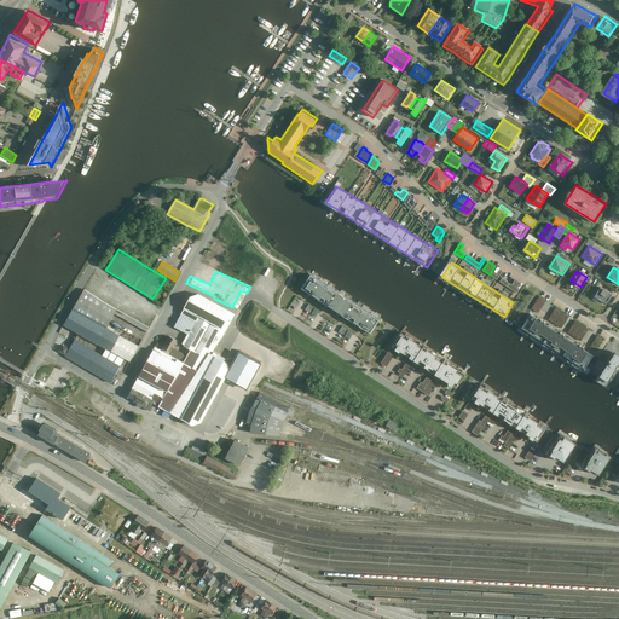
[(380,319),(310,275),(300,290),(307,294),(308,295),(327,307),(343,318),(362,330),(369,335),(380,319)]
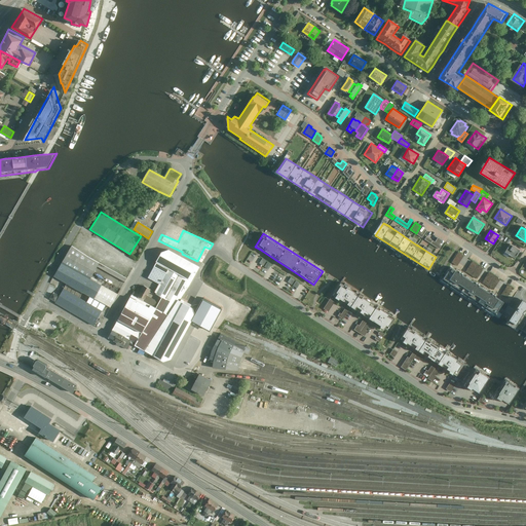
[(71,247),(80,253),(88,240),(79,234),(71,247)]
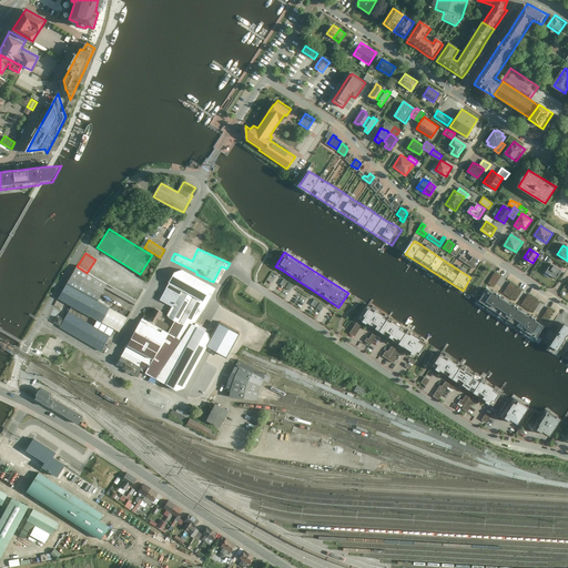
[(468,261),(466,260),(465,262),(474,269),(476,265),(474,264),(477,259),(472,256),(468,261)]
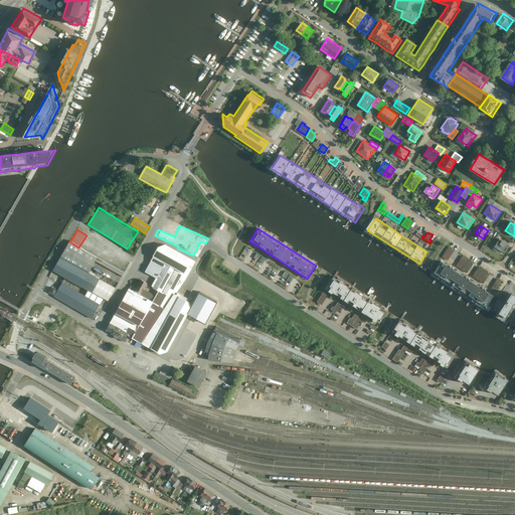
[(89,246),(99,251),(103,243),(93,238),(89,246)]
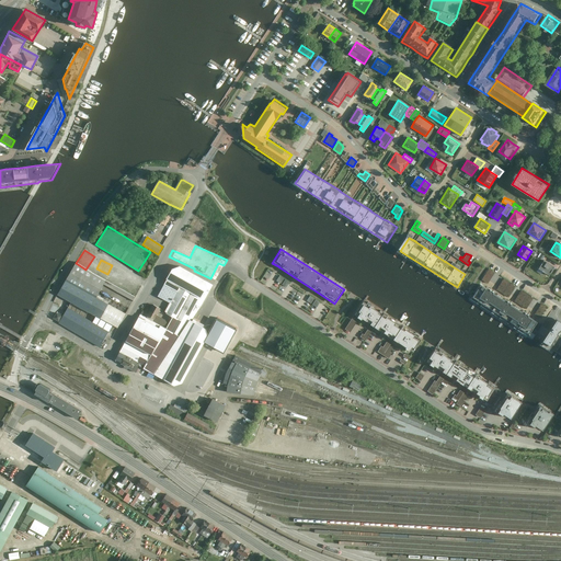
[(556,267),(545,261),(539,270),(550,276),(556,267)]
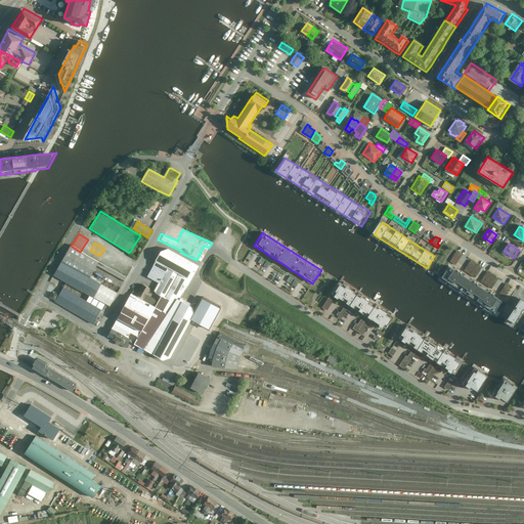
[(80,252),(70,246),(53,274),(66,282),(104,304),(110,307),(117,294),(89,277),(98,262),(80,252)]
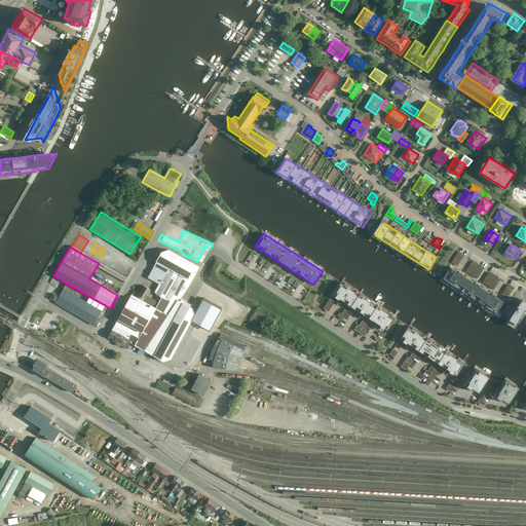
[(154,307),(137,298),(132,295),(112,331),(137,344),(135,346),(146,352),(180,301),(189,287),(186,285),(188,280),(190,282),(195,272),(194,264),(170,251),(161,253),(154,266),(148,277),(158,284),(153,294),(161,298),(156,308),(154,307)]
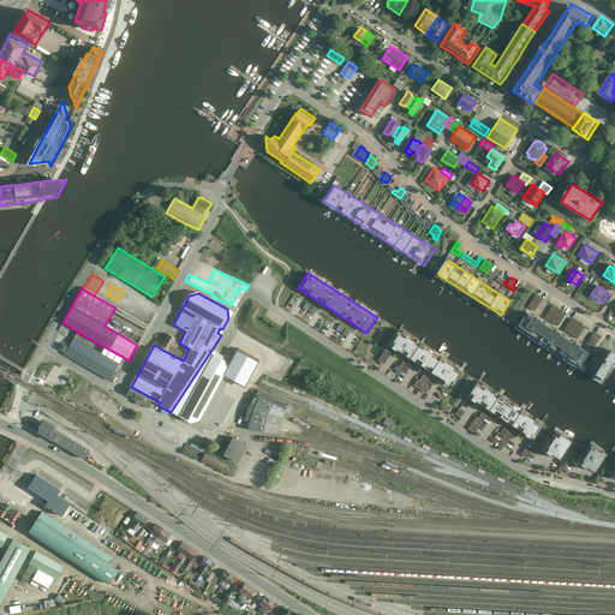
[(542,298),(536,294),(529,306),(535,310),(542,298)]
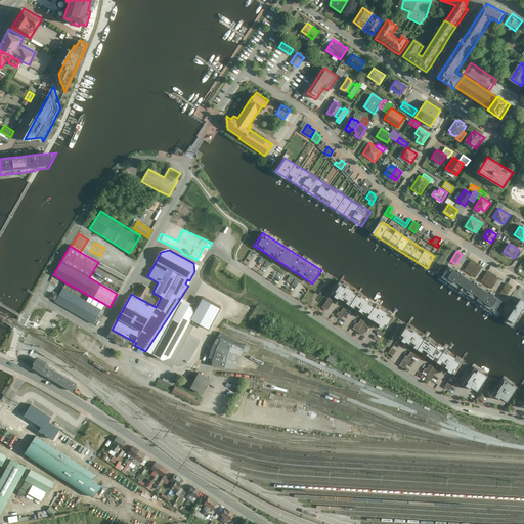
[(465,270),(470,273),(476,264),(471,260),(465,270)]
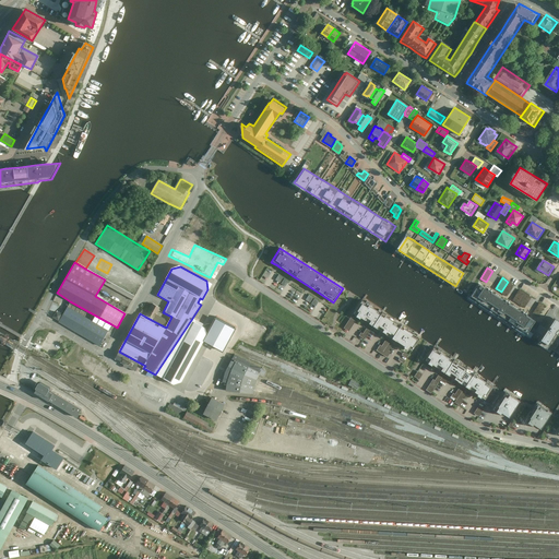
[(533,319),(476,282),(468,295),(525,332),(533,319)]
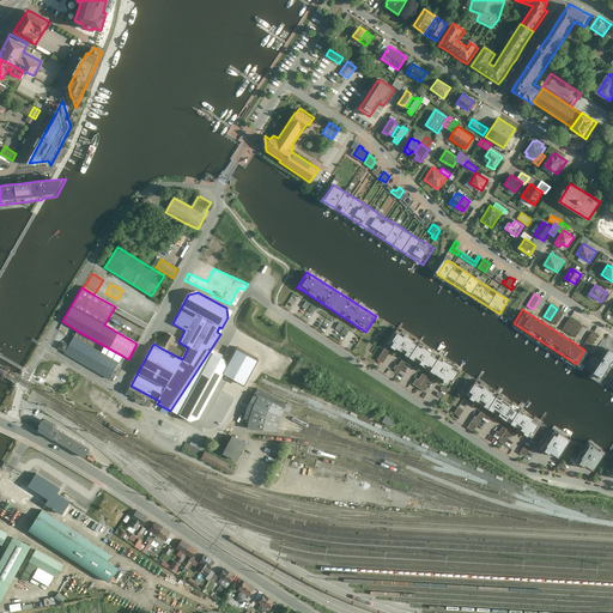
[(563,313),(557,309),(550,320),(556,323),(563,313)]
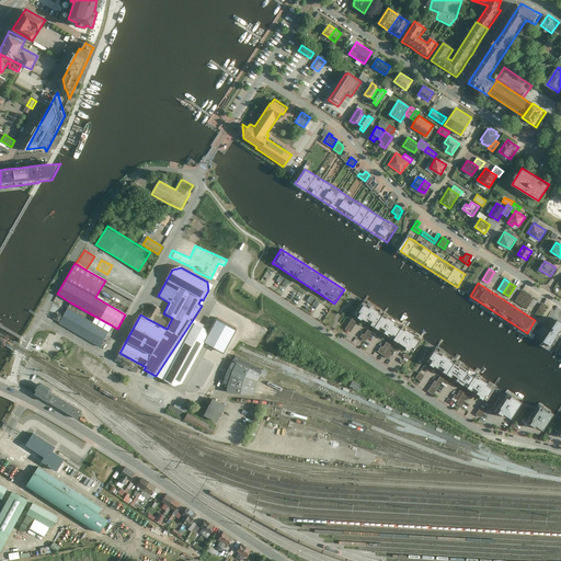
[(521,305),(528,294),(522,290),(515,301),(521,305)]
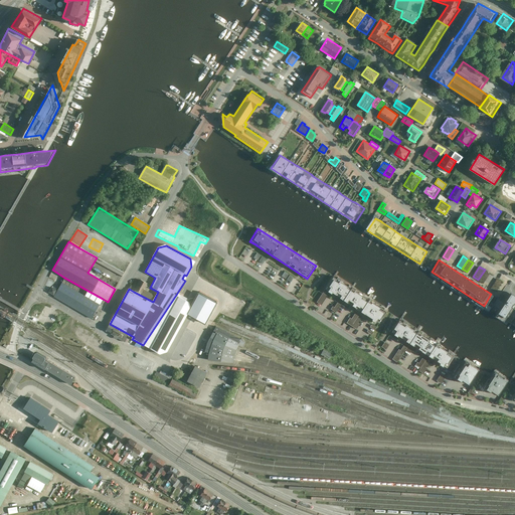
[(490,274),(485,270),(478,280),(484,283),(490,274)]
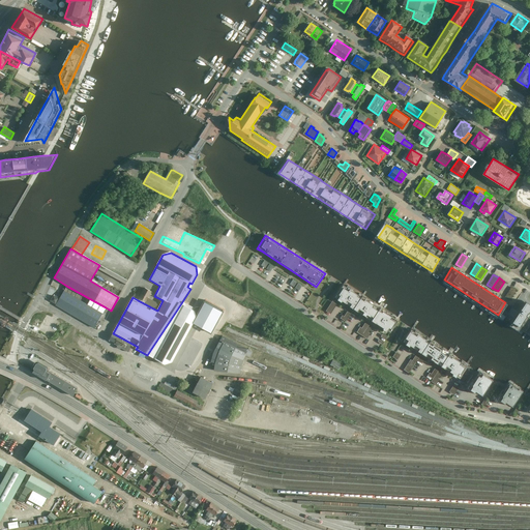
[(94,328),(106,307),(66,286),(59,299),(54,296),(51,301),(56,304),(55,305),(94,328)]
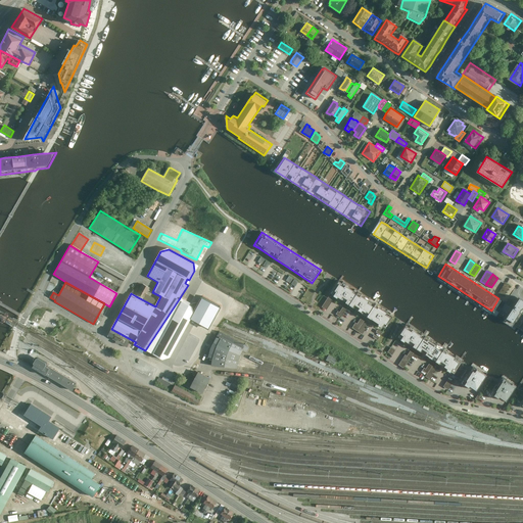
[(341,282),(332,295),(344,303),(357,311),(369,319),(380,327),(389,314),(341,282)]
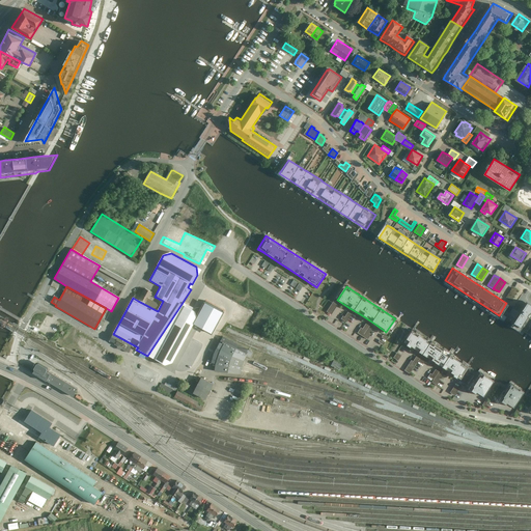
[(519,291),(512,287),(506,296),(512,300),(519,291)]
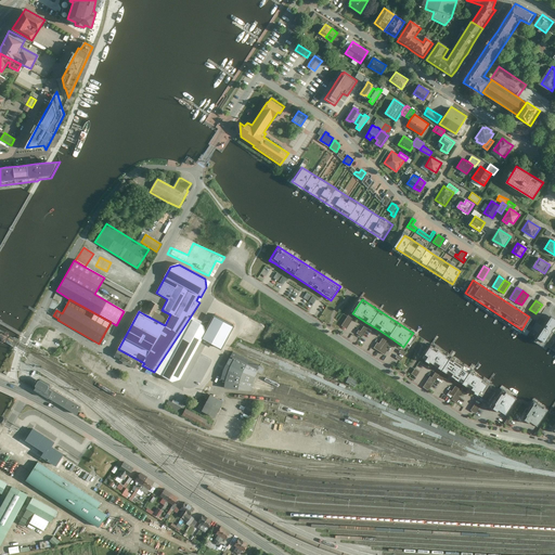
[(151,301),(144,314),(163,324),(166,318),(155,311),(158,306),(151,301)]
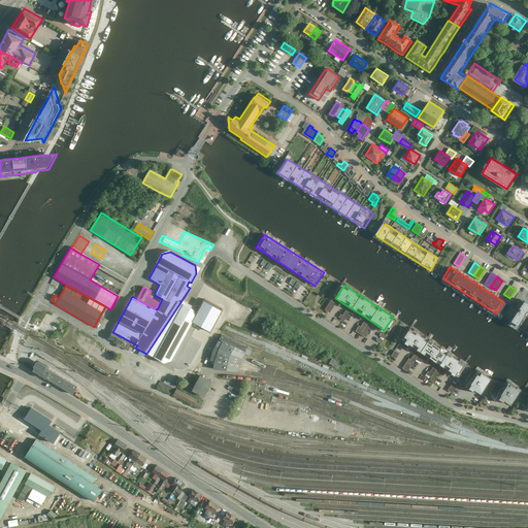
[(527,317),(527,300),(524,297),(507,321),(520,329),(527,317)]
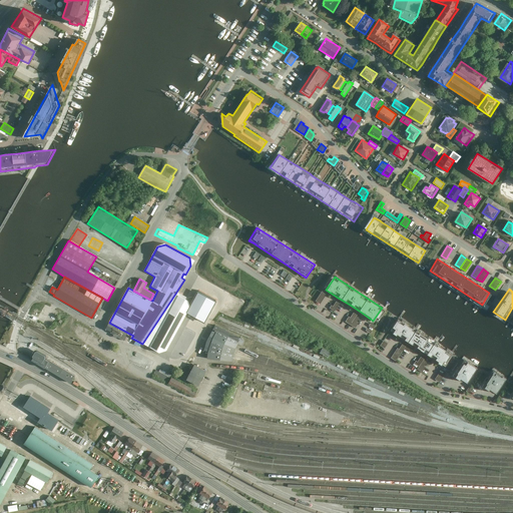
[(326,295),(321,292),(316,301),(320,304),(326,295)]
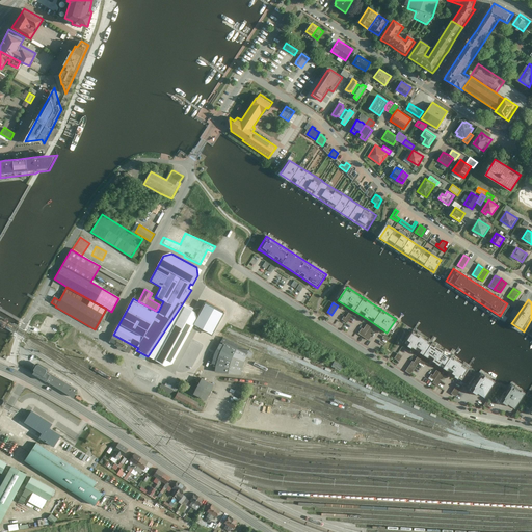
[(182,304),(148,356),(165,367),(173,365),(193,326),(197,320),(195,312),(182,304)]
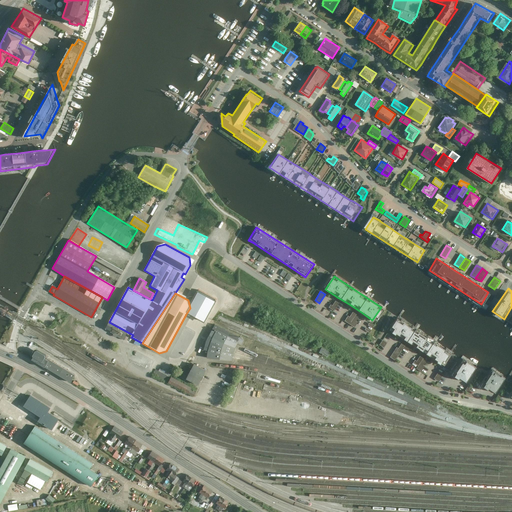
[(190,308),(186,314),(203,323),(215,302),(198,293),(190,308)]
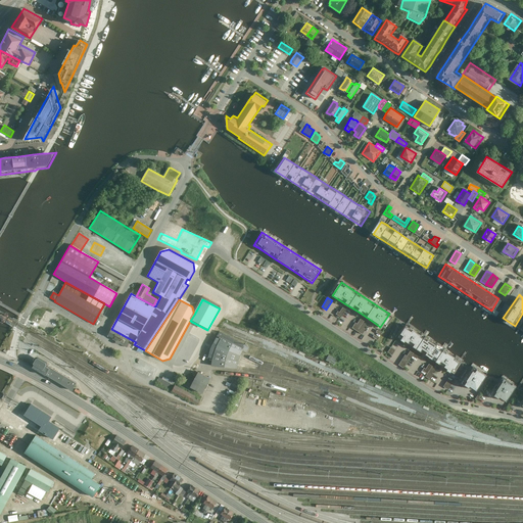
[(346,311),(341,307),(337,315),(341,318),(346,311)]
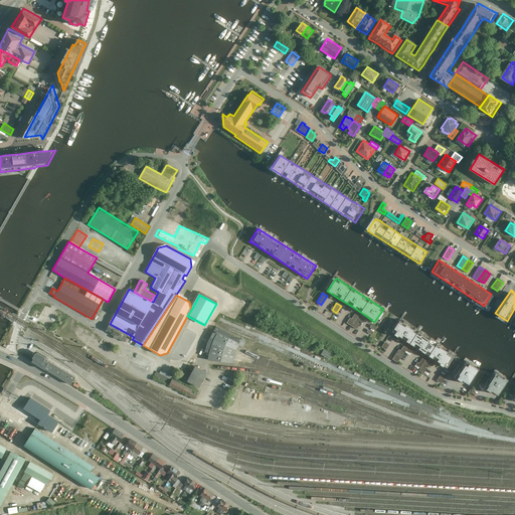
[(351,326),(357,316),(354,314),(348,324),(351,326)]
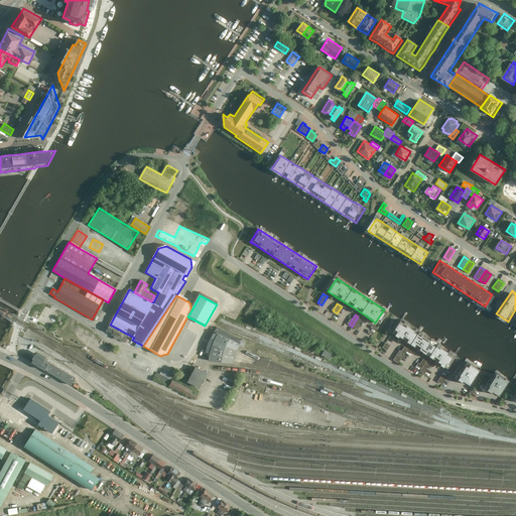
[(362,318),(358,316),(352,327),(356,330),(359,325),(359,324),(362,318)]
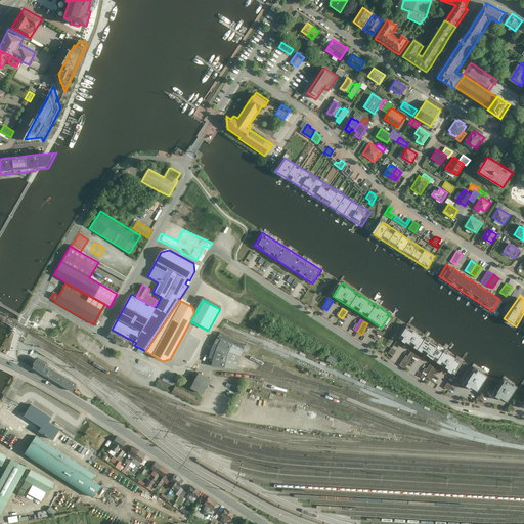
[(407,324),(398,338),(410,346),(423,353),(435,361),(446,369),(455,356),(407,324)]
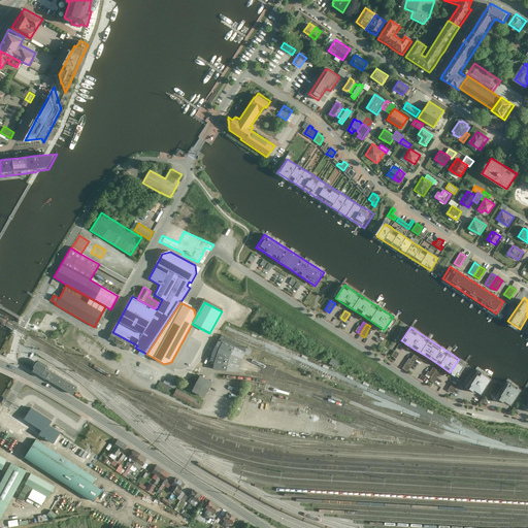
[(137,345),(112,332),(108,338),(114,342),(114,343),(118,345),(117,347),(121,349),(121,348),(129,352),(132,345),(135,348),(137,345)]
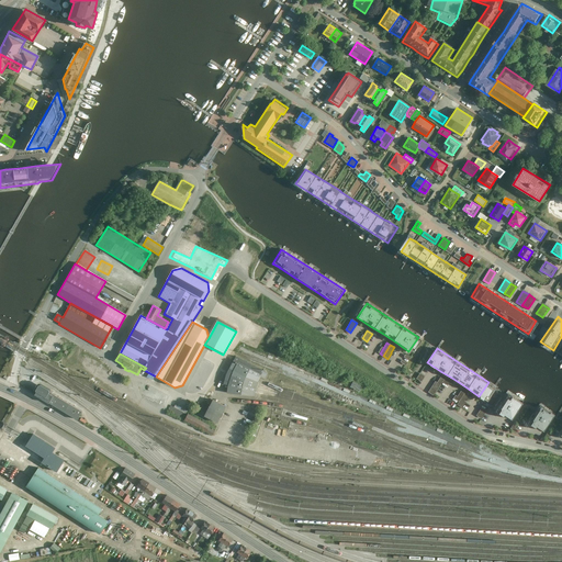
[(258,386),(262,377),(235,360),(227,375),(225,384),(229,385),(228,394),(256,396),(258,386)]
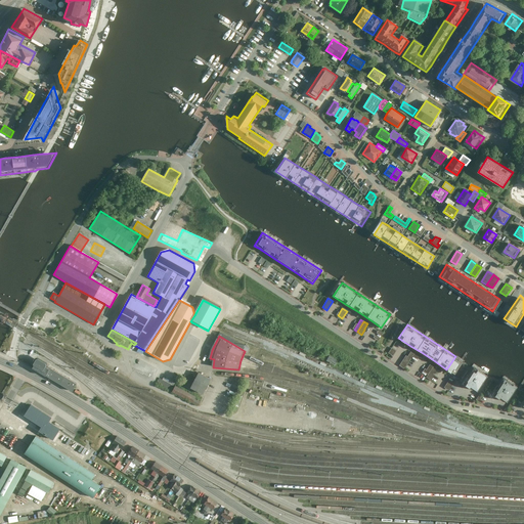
[(411,355),(413,353),(409,351),(400,365),(403,367),(411,355)]
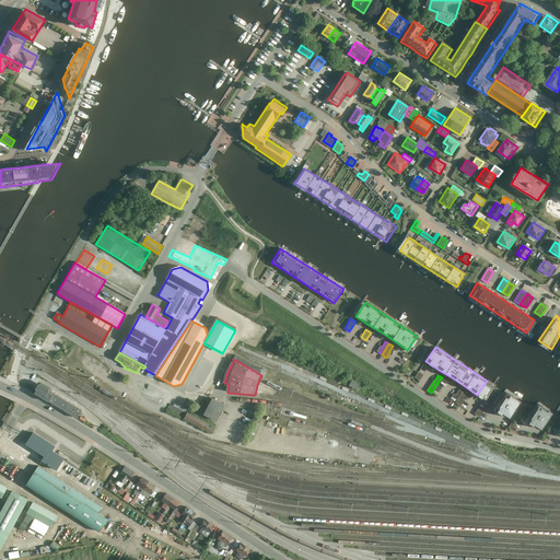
[(32,392),(77,419),(82,411),(48,391),(49,388),(37,382),(32,392)]
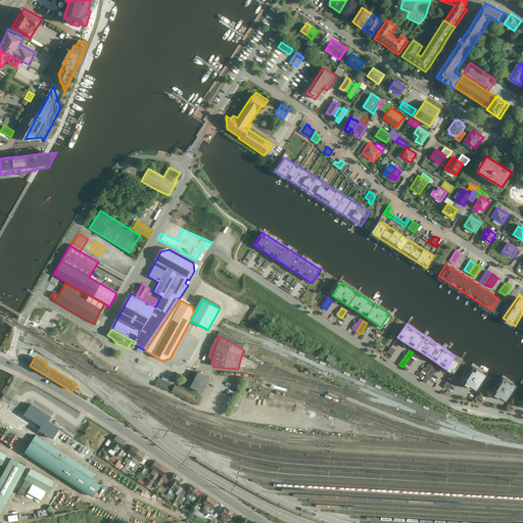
[(337,361),(329,357),(327,361),(335,366),(337,361)]
